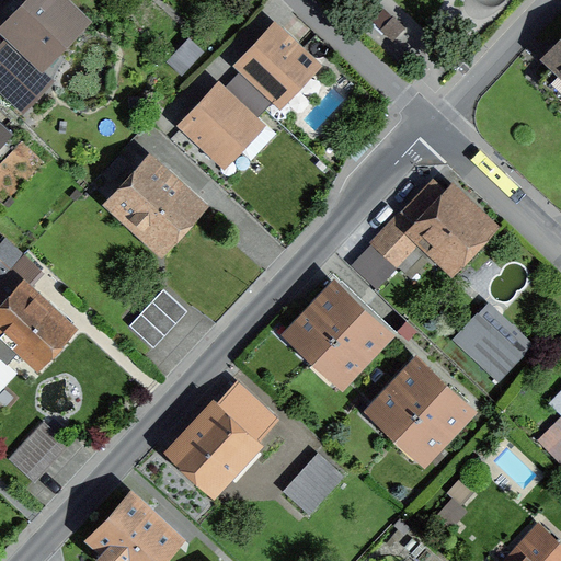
[(33,0),(8,27),(43,59),(80,21),(59,0),(33,0)]
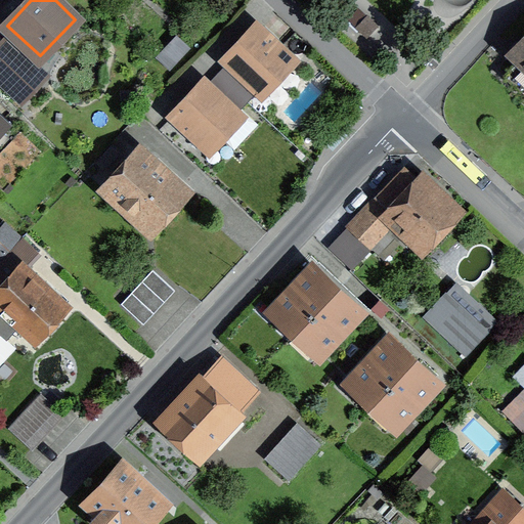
[(347,17),(355,26),(366,13),(358,6),(347,17)]
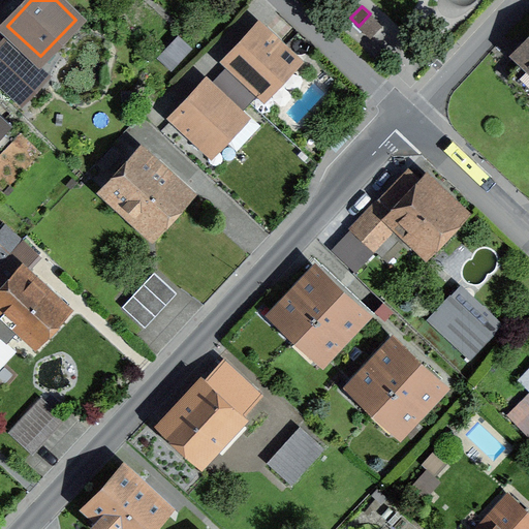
[(370,13),(359,26),(371,36),(382,25),(370,13)]
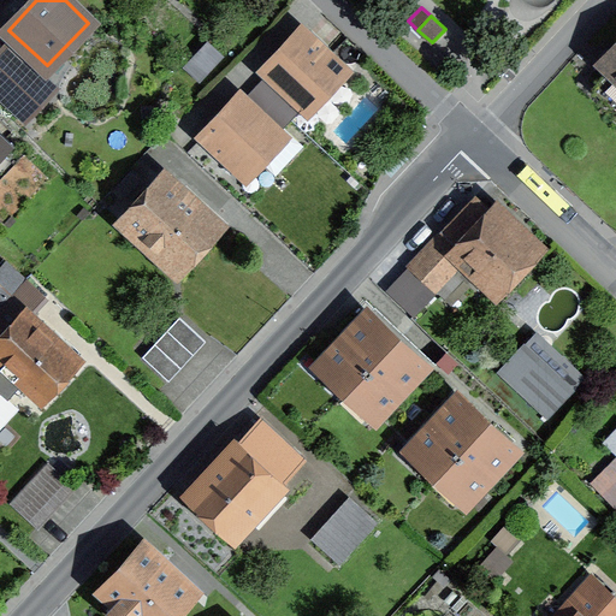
[(327,92),(345,71),(302,30),(265,70),(304,107),(323,87),(327,92)]
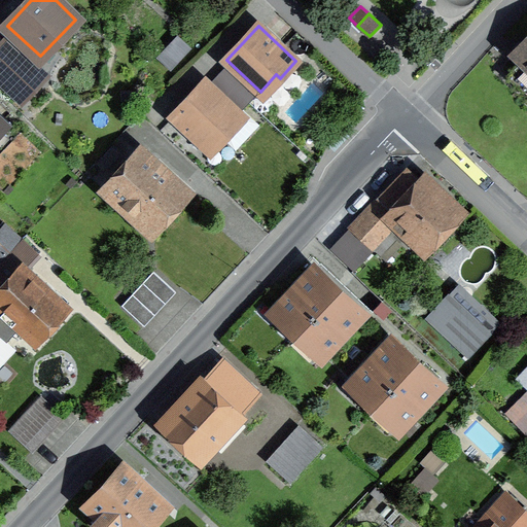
[(526,103),(526,36),(508,57),(517,65),(507,75),(526,94),(526,103),(526,104),(526,103)]
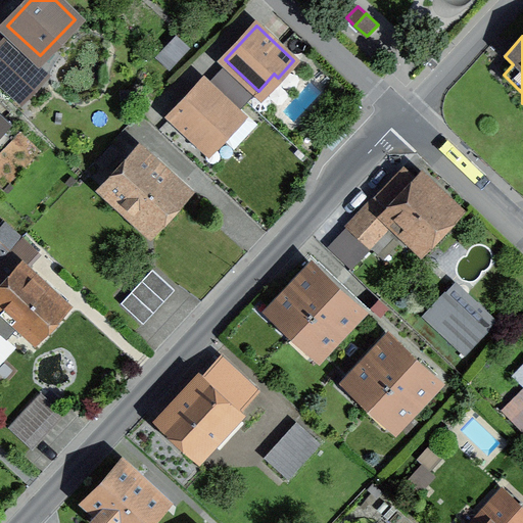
[(177,38),(158,57),(169,66),(187,47),(177,38)]
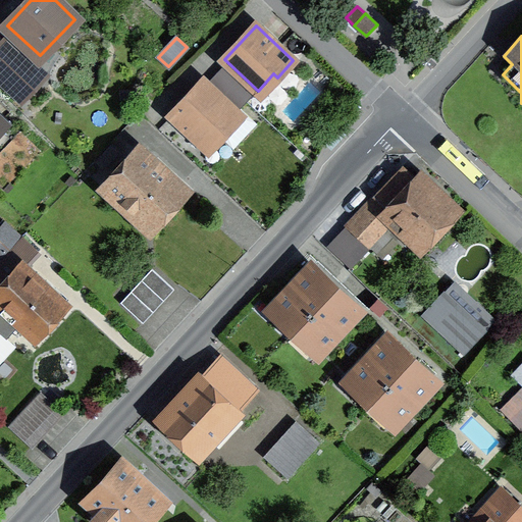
[(43,75),(6,41),(0,47),(0,76),(22,98),(43,75)]
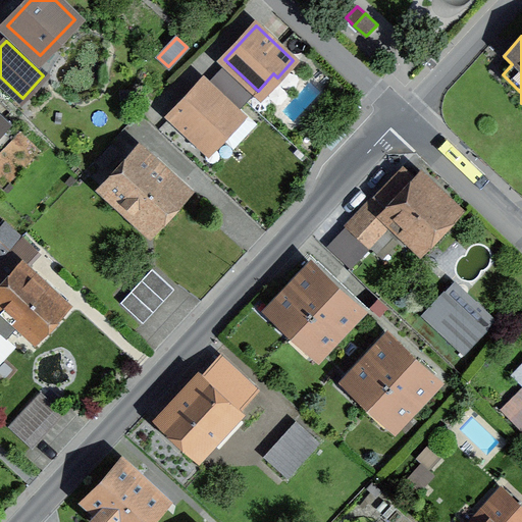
[(233,149),(257,123),(241,108),(238,112),(204,82),(172,114),(209,150),(221,137),(233,149)]
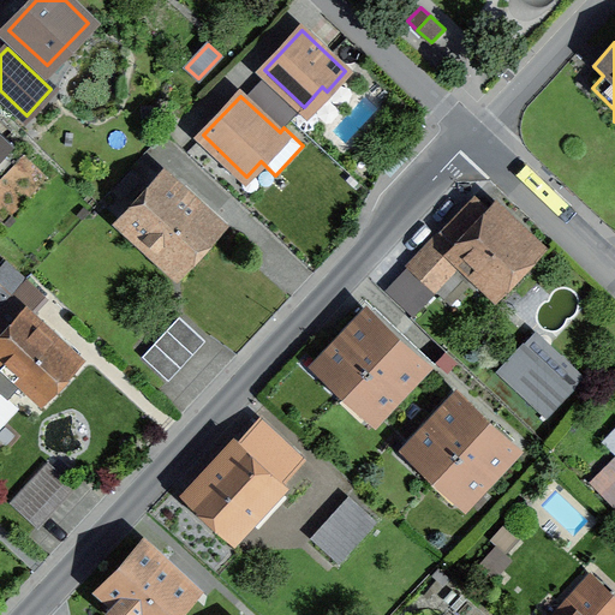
[(0,180),(24,155),(10,142),(5,147),(0,141),(0,180)]
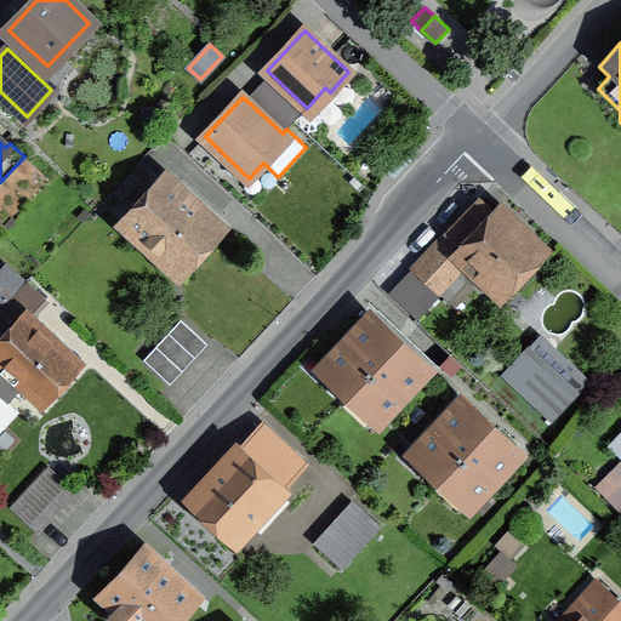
[(181,269),(217,231),(164,181),(127,220),(181,269)]
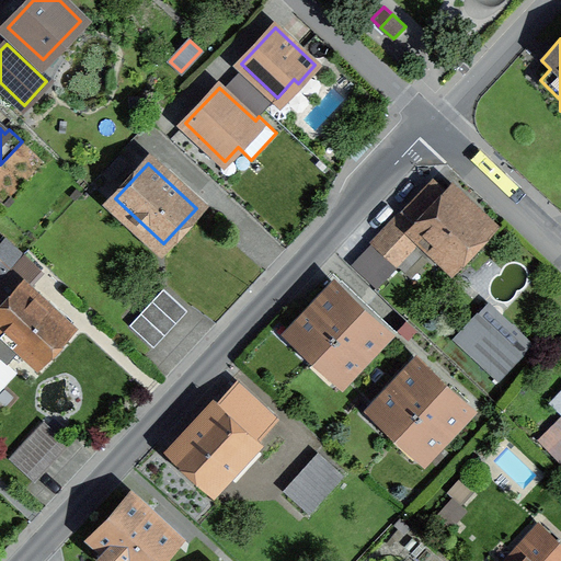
[(455,262),(485,229),(434,179),(373,242),(393,263),(423,231),(455,262)]
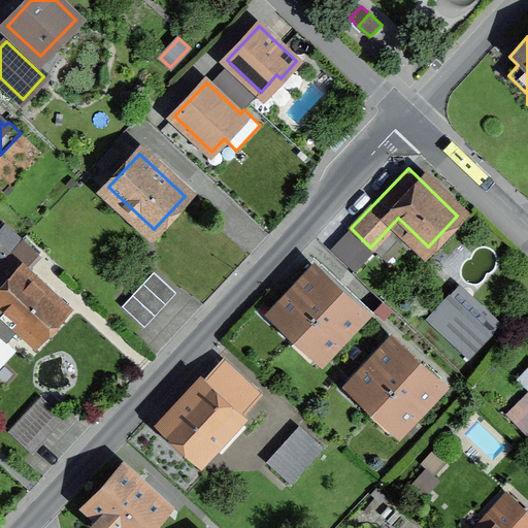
[(6,227),(0,233),(0,260),(20,239),(6,227)]
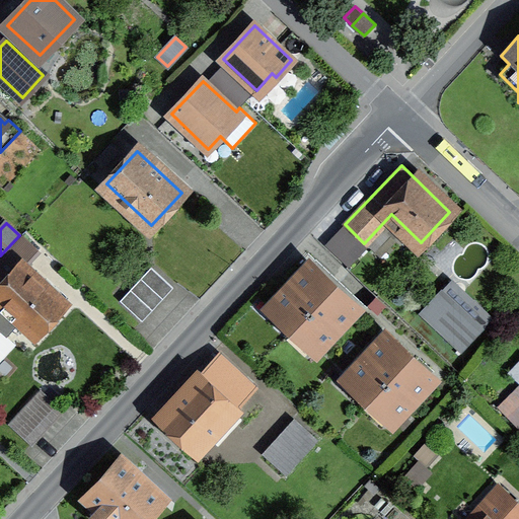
[(34,335),(64,302),(24,265),(39,250),(21,235),(0,257),(0,281),(4,285),(0,288),(0,302),(5,307),(0,311),(0,329),(6,336),(19,320),(34,335)]
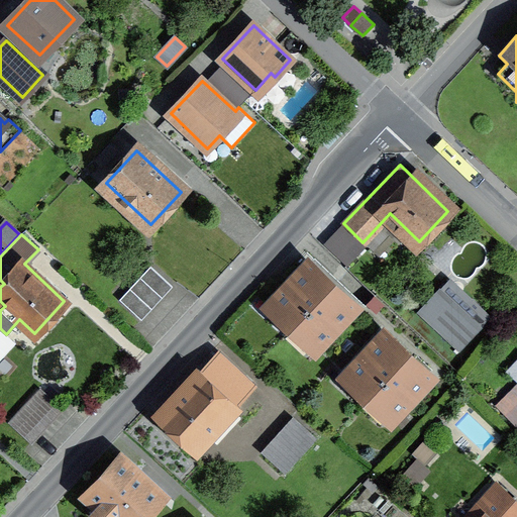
[(293,326),(332,285),(309,263),(270,305),(293,326)]
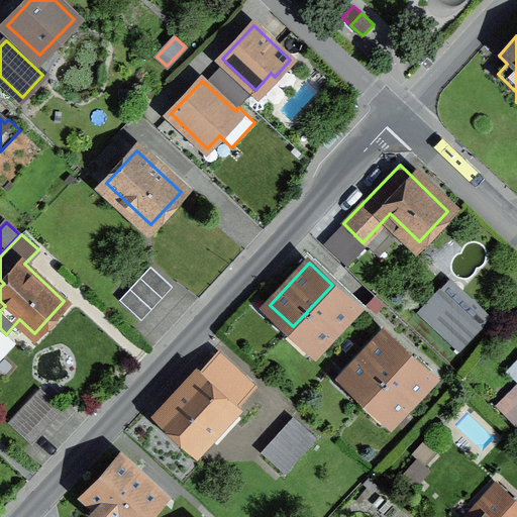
[(142,319),(173,286),(150,265),(119,298),(142,319)]
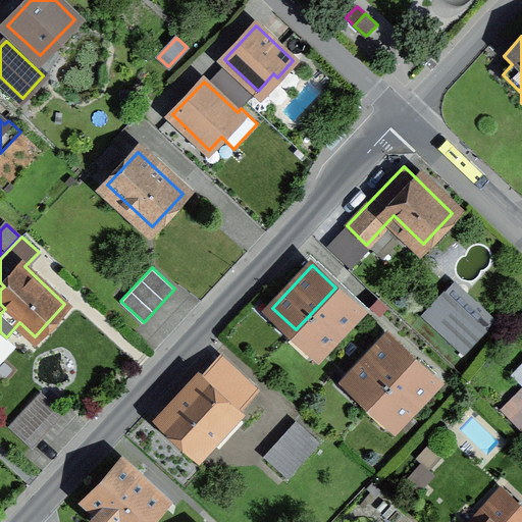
[(455,282),(424,314),(463,351),(493,319),(455,282)]
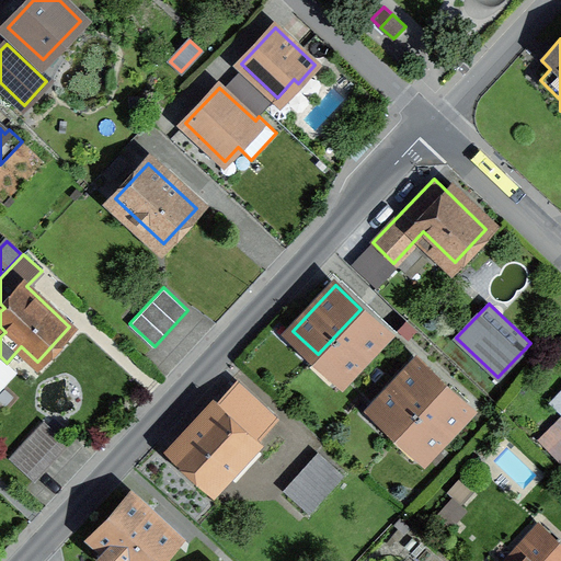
[(343,378),(386,332),(361,309),(318,354),(343,378)]
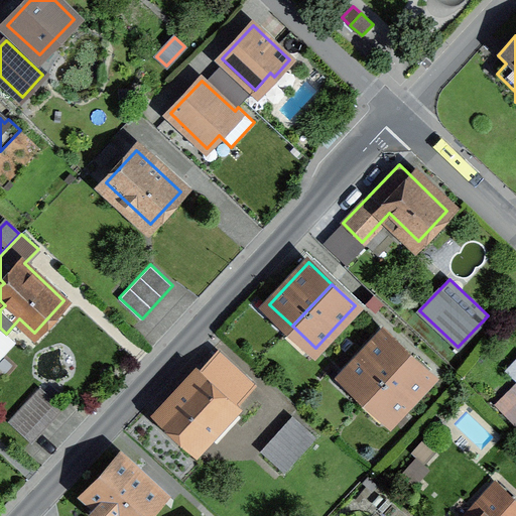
[(368,397),(407,355),(384,333),(345,375),(368,397)]
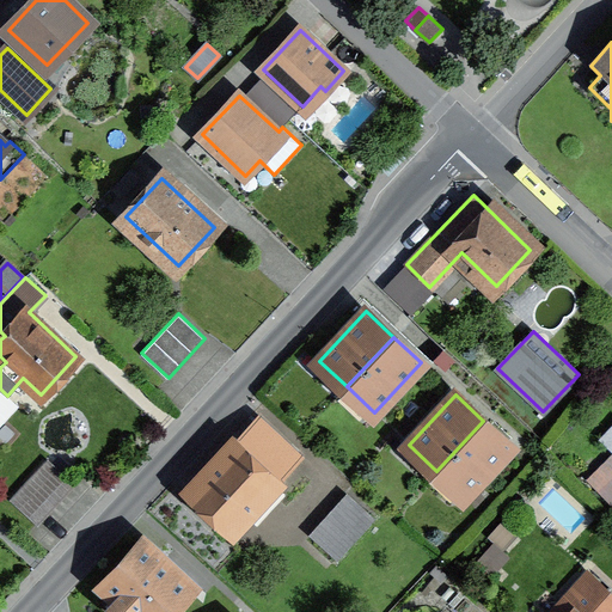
[(464,496),(510,446),(483,421),(436,471),(464,496)]
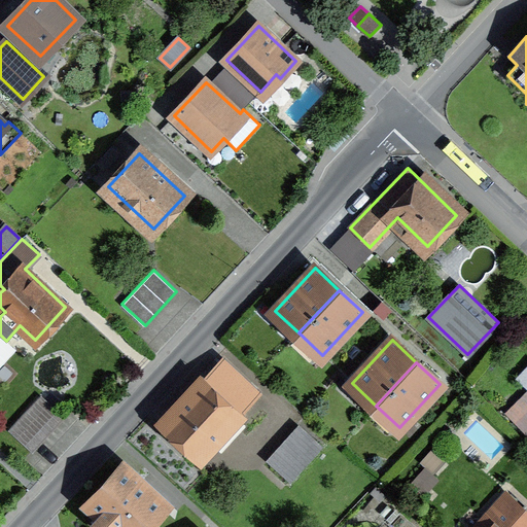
[(167,423),(199,454),(254,393),(222,363),(167,423)]
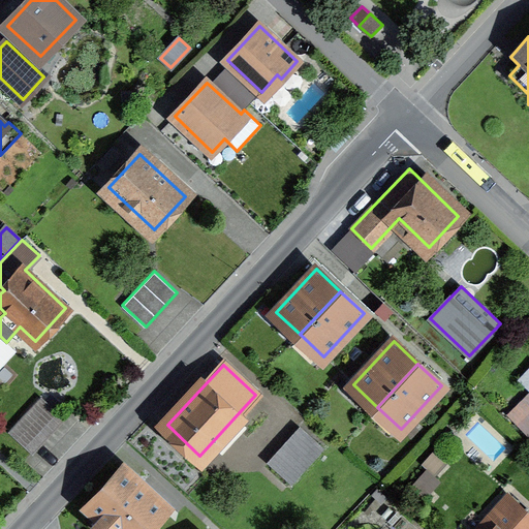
[(528,389),(528,395),(509,414),(528,434),(528,374),(522,381),(528,389)]
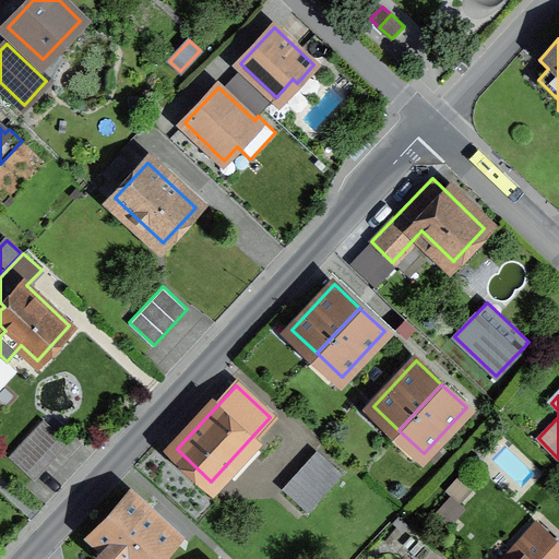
[(34,479),(68,442),(44,420),(10,456),(34,479)]
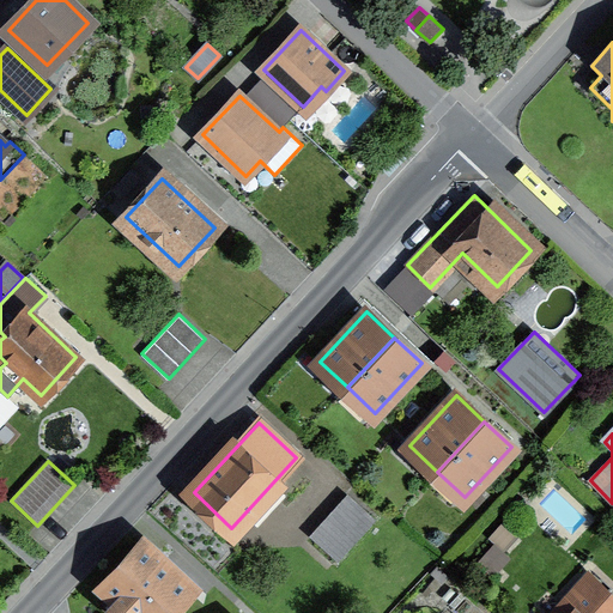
[(347,496),(311,535),(338,559),(374,520),(347,496)]
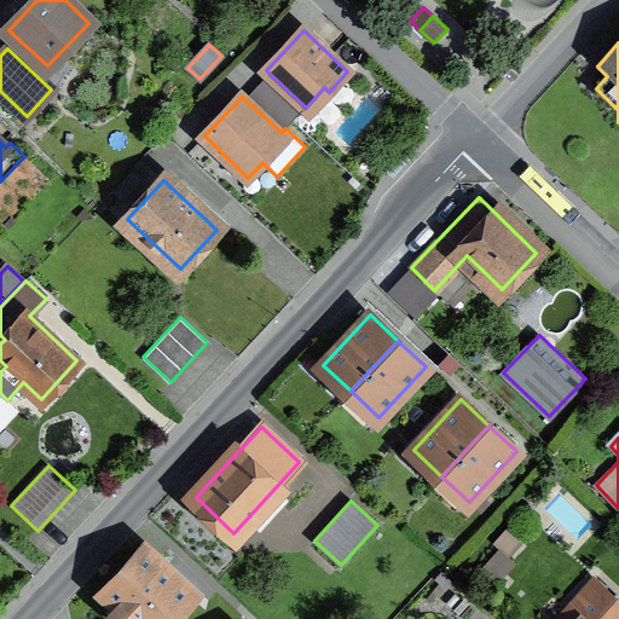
[(502,549),(484,568),(497,580),(516,561),(509,555),(522,542),(508,528),(496,543),(502,549)]
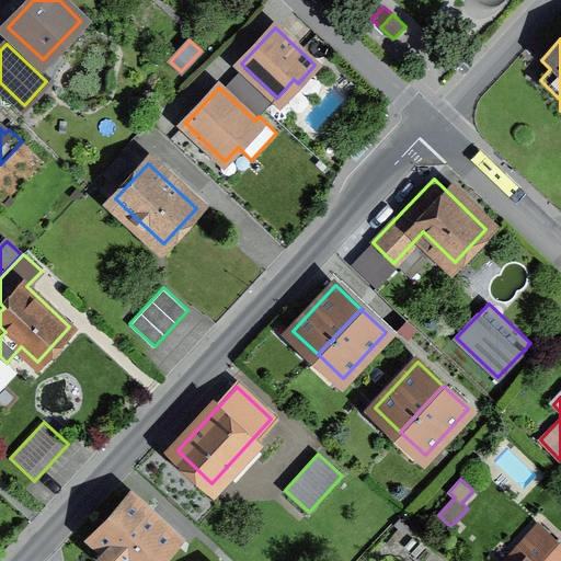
[(125,560),(156,560),(175,541),(128,497),(95,534),(125,560)]
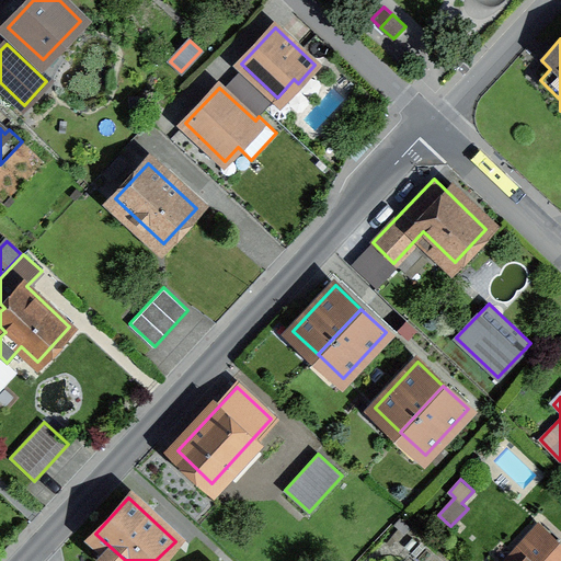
[(560,560),(560,547),(538,527),(514,553),(523,560),(560,560)]
